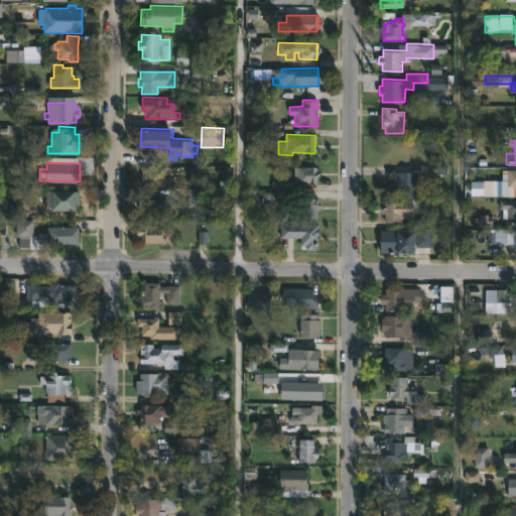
[(166,165),(166,184),(145,185),(145,178),(141,178),(141,165),(166,165)]
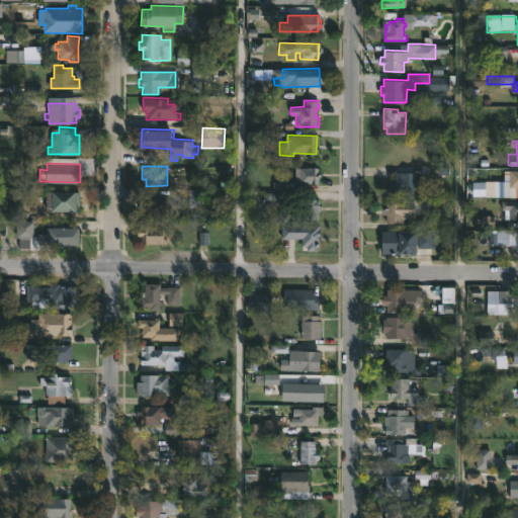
[(318,168),(318,171),(320,171),(320,176),(318,176),(318,184),(294,184),(295,167),(318,168)]
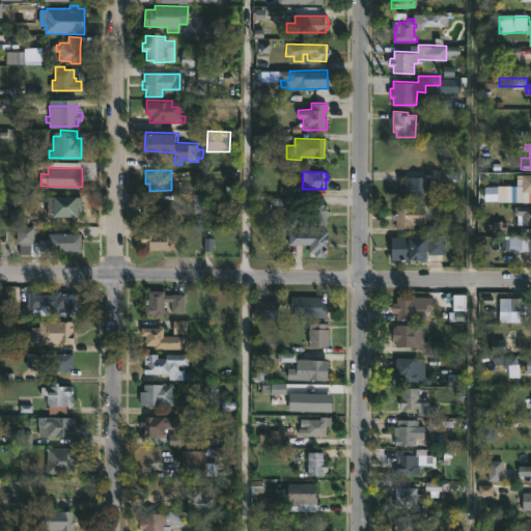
[(427,175),(427,182),(435,182),(435,198),(402,198),(402,186),(406,185),(406,175),(427,175)]
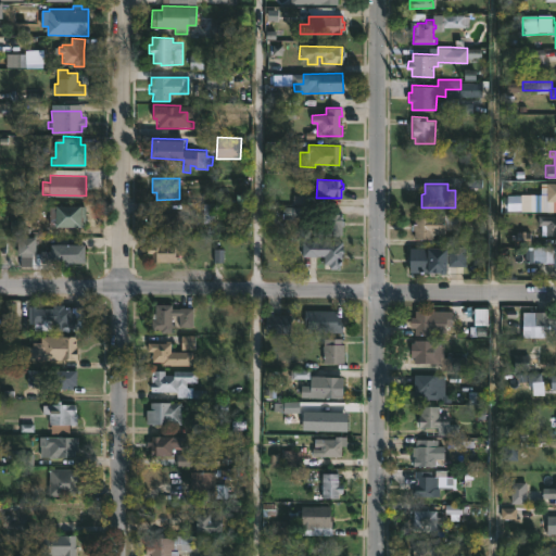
[(87,223),(87,226),(74,226),(74,235),(50,235),(51,205),(87,206),(87,223)]
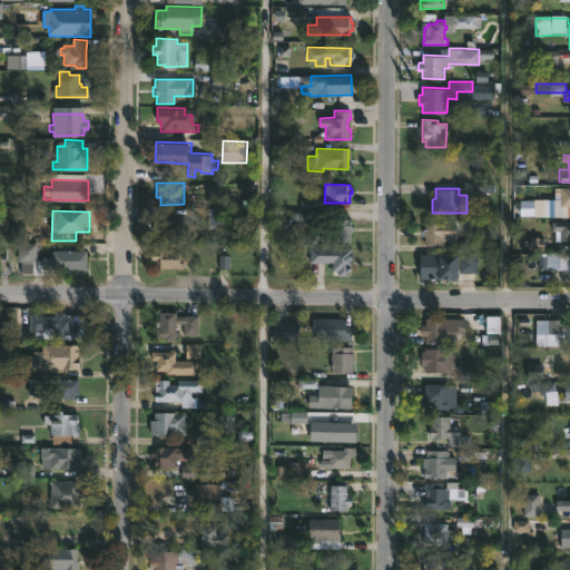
[(196,224),(196,237),(186,236),(186,239),(150,238),(151,218),(189,219),(189,224),(196,224)]
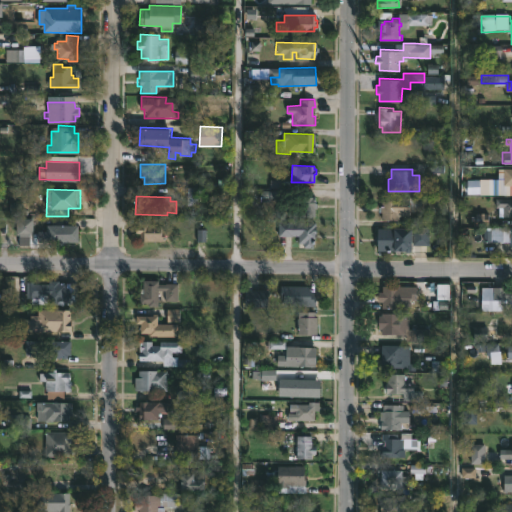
[(424,198),(424,211),(410,211),(409,215),(399,215),(399,219),(381,218),(382,211),(379,211),(379,206),(381,206),(382,197),(409,198),(409,196),(424,198)]
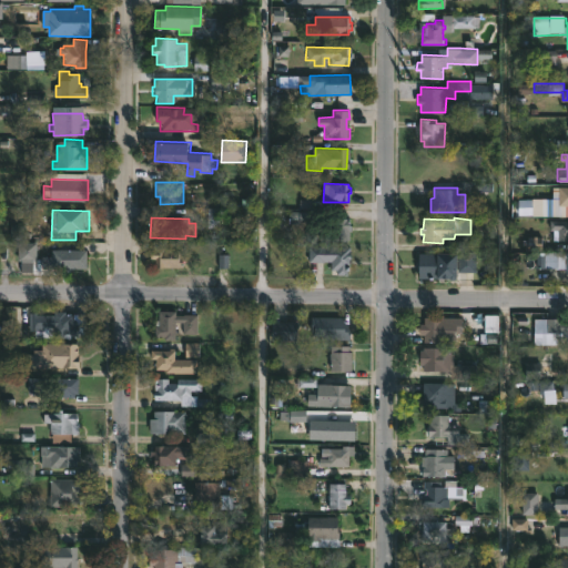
[(345,241),(325,241),(325,220),(346,219),(347,232),(345,232),(345,241)]
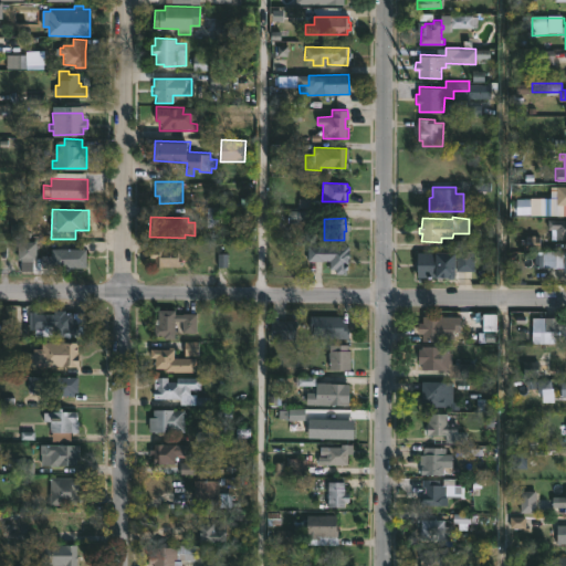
[(565,241),(553,241),(554,229),(545,229),(546,219),(565,219),(565,241)]
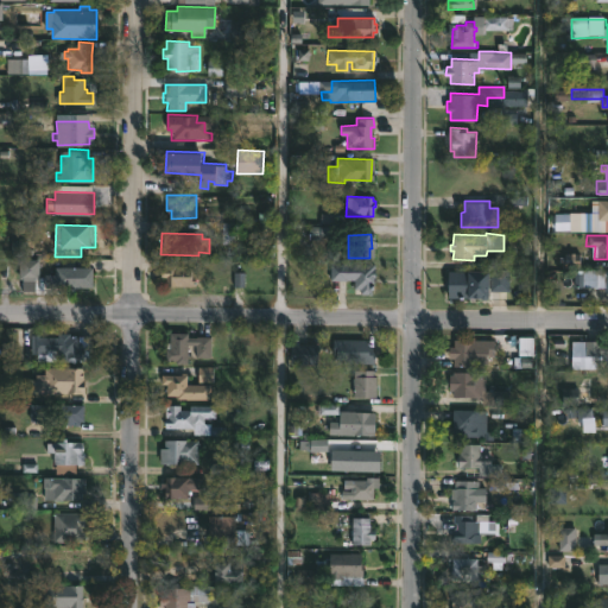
[(38,259),(38,279),(43,279),(43,286),(36,286),(36,291),(23,291),(21,279),(19,279),(19,259),(38,259)]
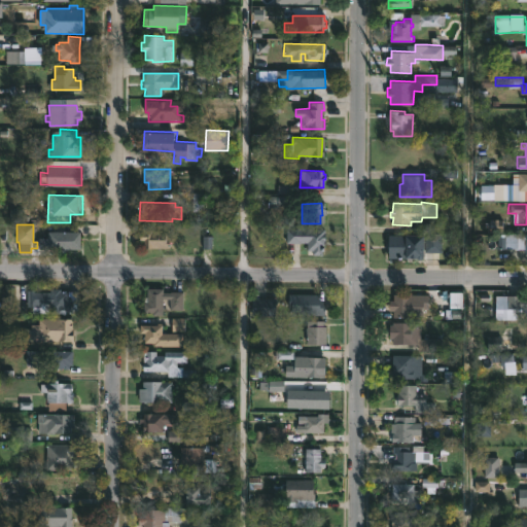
[(324,241),(324,245),(322,245),(322,247),(321,255),(306,255),(307,242),(286,243),(287,227),(323,230),(324,241)]
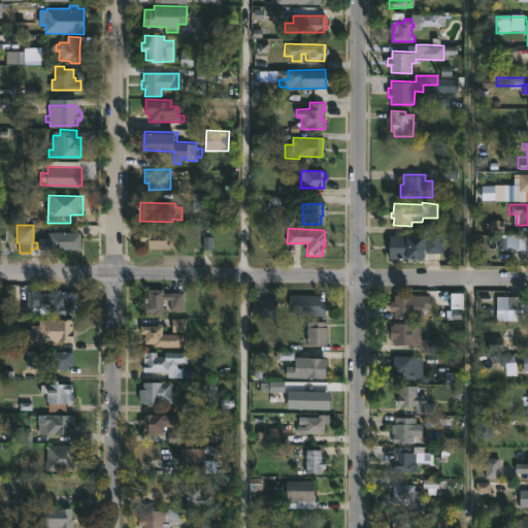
[(80,234),(80,251),(38,250),(39,237),(48,237),(48,231),(80,232),(80,234)]
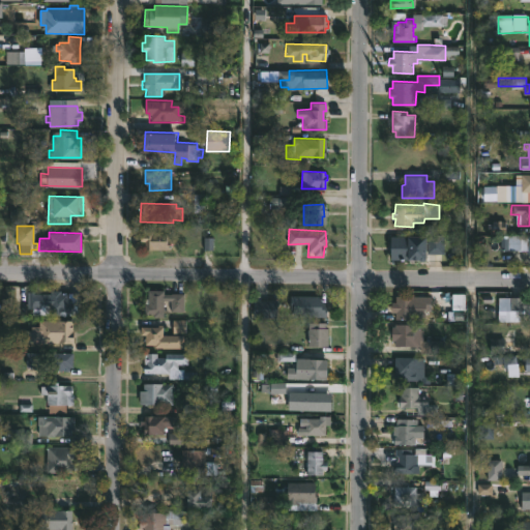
[(173,233),(173,241),(170,241),(170,248),(144,248),(144,241),(139,241),(139,232),(173,233)]
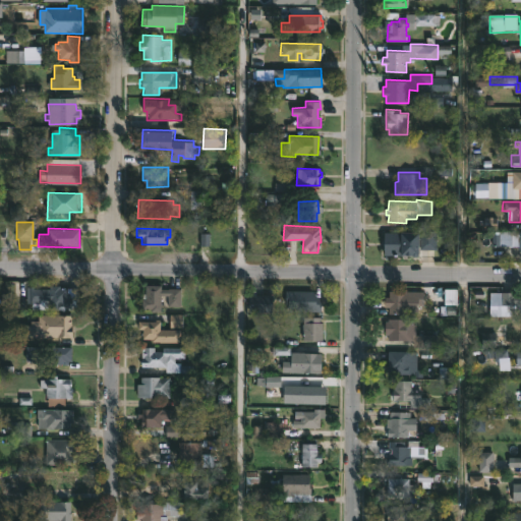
[(520,230),(520,249),(519,249),(519,245),(494,245),(494,233),(501,233),(501,230),(520,230)]
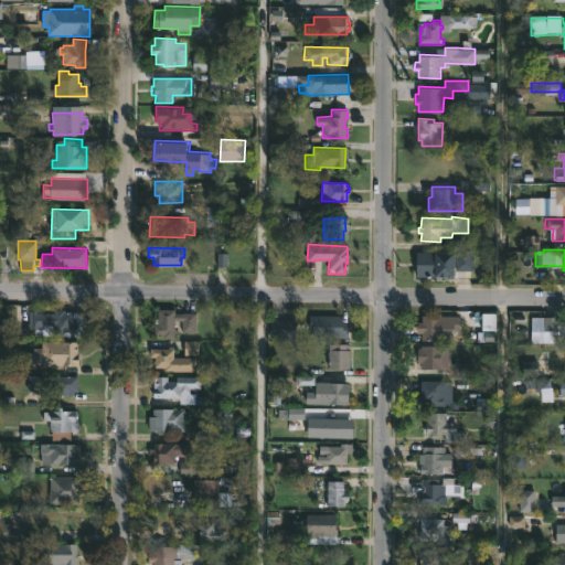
[(478,251),(478,262),(475,262),(475,270),(458,270),(458,277),(417,277),(418,251),(478,251)]
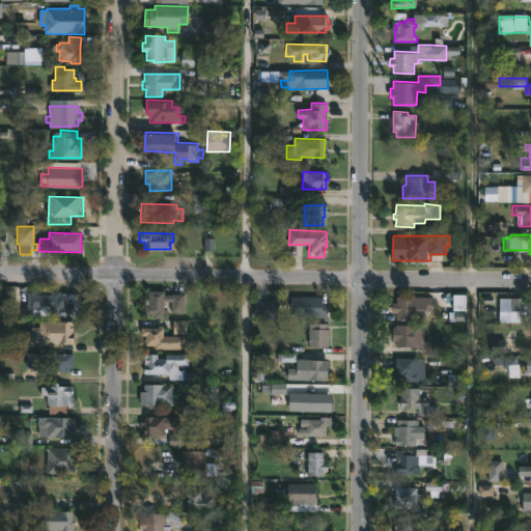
[(82,288),(82,313),(63,313),(63,314),(57,315),(34,314),(34,308),(29,308),(29,291),(38,291),(38,294),(51,294),(51,290),(61,290),(61,292),(77,292),(77,288),(82,288)]
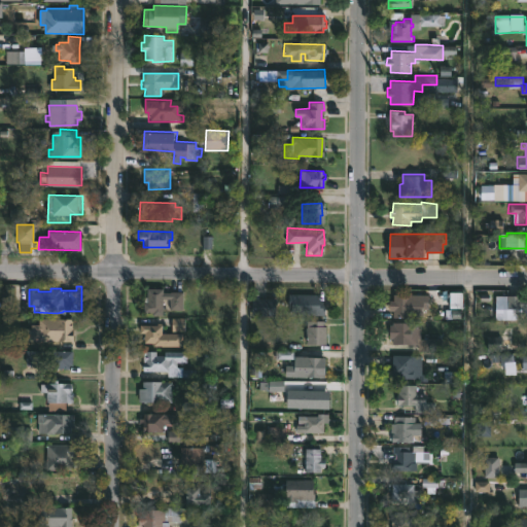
[(183,292),(183,309),(169,309),(170,299),(164,299),(164,315),(142,313),(143,301),(144,301),(144,295),(146,295),(147,287),(164,288),(163,291),(183,292)]
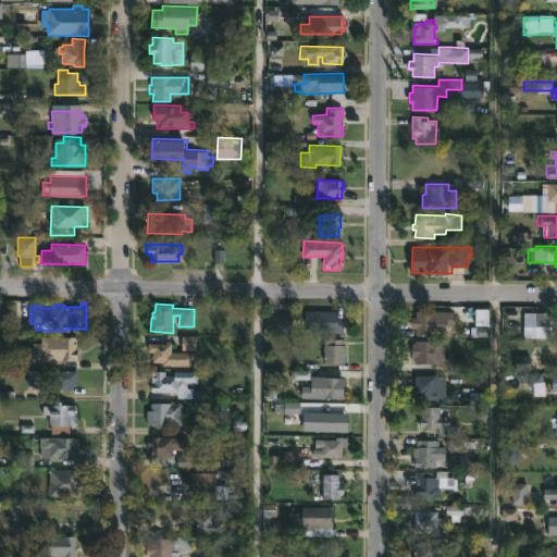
[(448,327),(448,336),(418,336),(418,334),(412,334),(412,329),(409,329),(409,320),(413,320),(413,316),(440,316),(440,310),(452,310),(450,327),(448,327)]
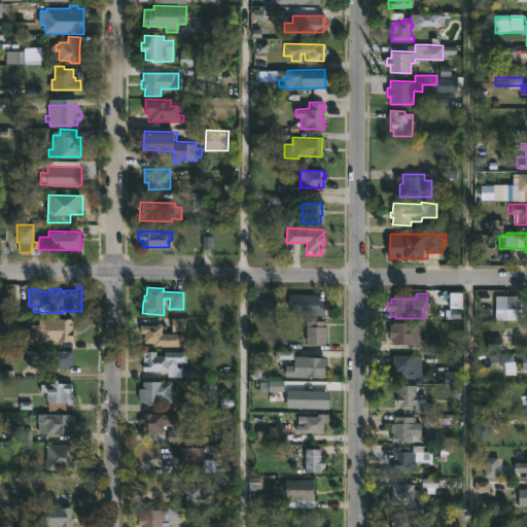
[(323,306),(322,316),(289,314),(289,309),(286,308),(287,294),(318,295),(318,300),(321,300),(320,305),(323,306)]
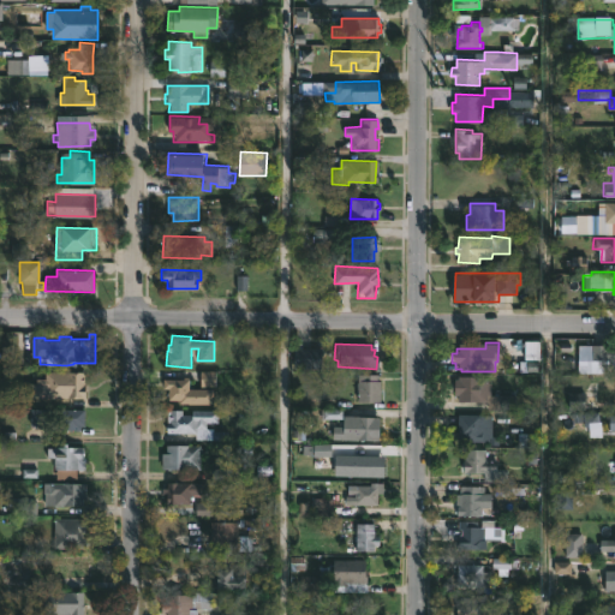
[(614,359),(591,360),(591,345),(607,345),(607,347),(614,347),(614,359)]
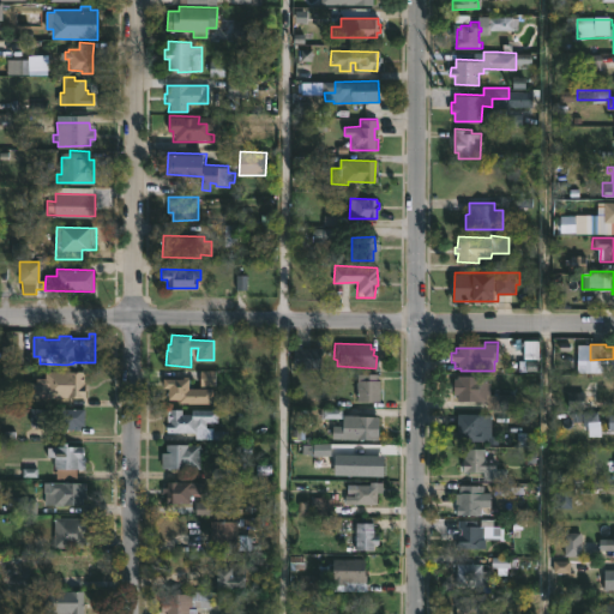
[(84,371),(84,381),(86,381),(86,404),(71,404),(71,396),(42,396),(42,383),(46,383),(46,371),(84,371)]
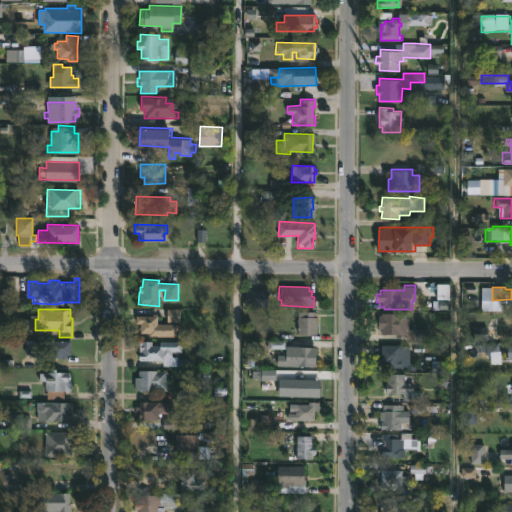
[(316,333),(316,335),(297,334),(298,311),(314,312),(314,317),(317,317),(316,333)]
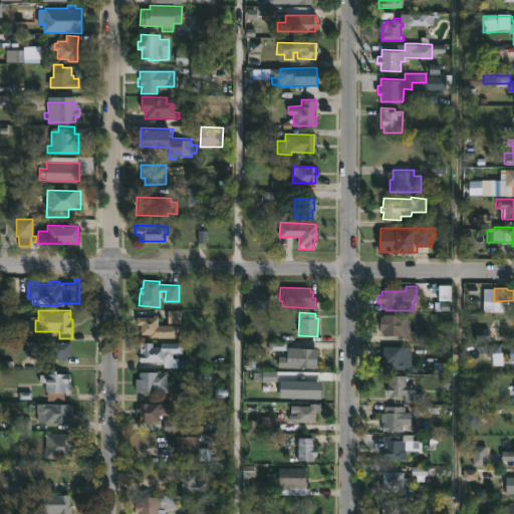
[(409,314),(409,319),(411,319),(411,329),(432,330),(431,340),(419,340),(419,342),(408,342),(408,335),(382,335),(382,330),(379,330),(379,316),(383,316),(383,314),(409,314)]
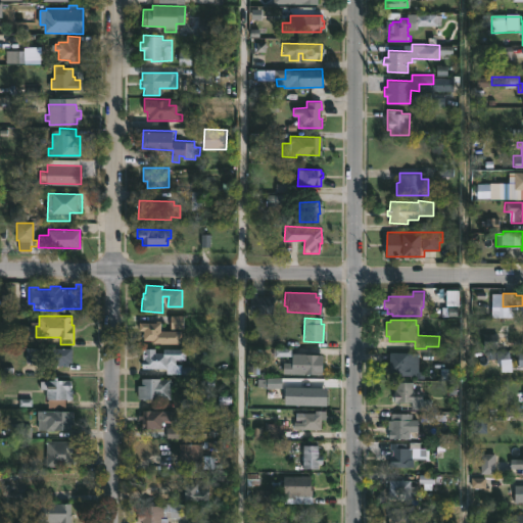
[(159,323),(159,331),(180,331),(180,344),(152,343),(152,339),(143,339),(143,331),(138,331),(138,326),(141,326),(141,323),(159,323)]
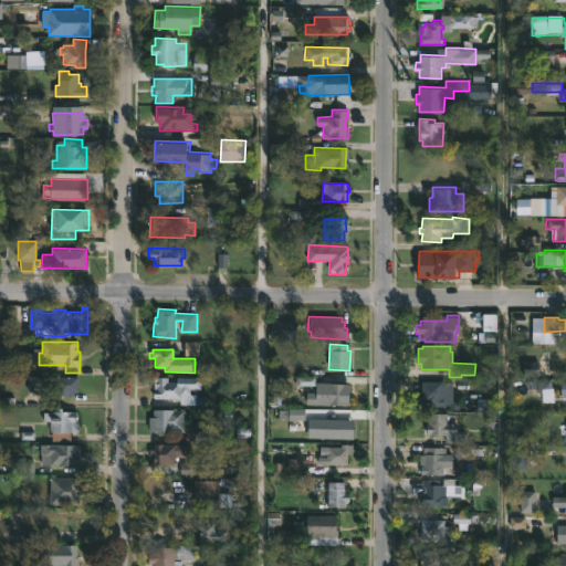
[(77,376),(76,391),(74,391),(74,395),(56,395),(56,387),(41,387),(41,390),(28,390),(28,376),(77,376)]
